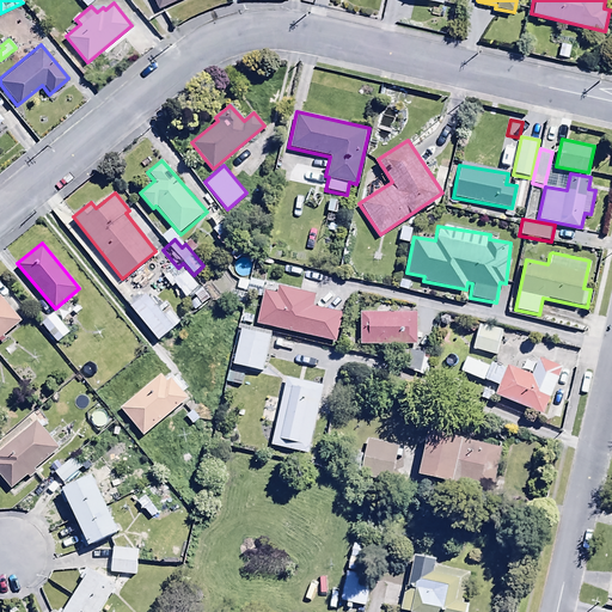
[(177,295),(182,301),(199,288),(185,271),(173,281),(167,274),(163,277),(169,286),(167,287),(176,297),(177,295)]
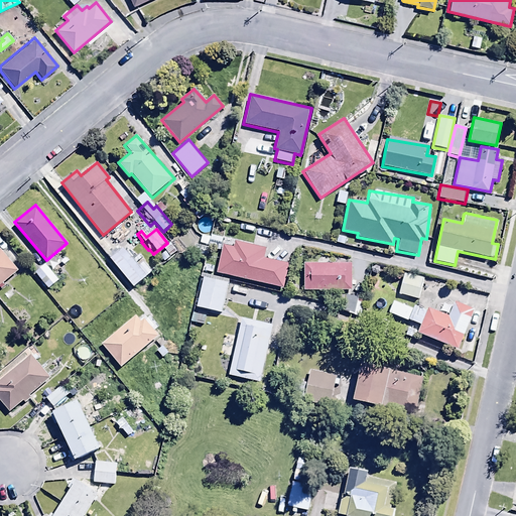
[(265,247),(235,241),(234,248),(220,245),(215,273),(284,287),(289,264),(263,258),(265,247)]
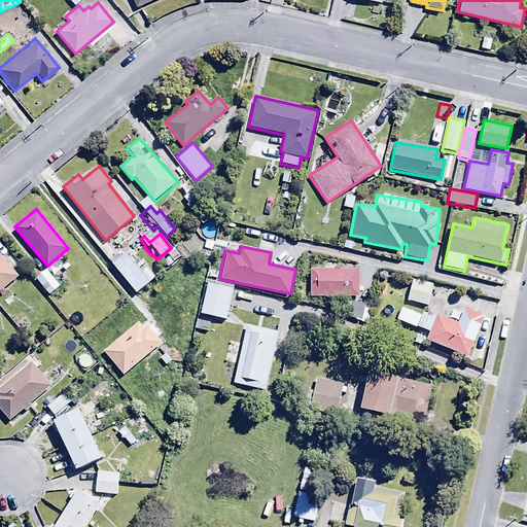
[(142,273),(127,253),(112,265),(135,294),(156,279),(148,269),(142,273)]
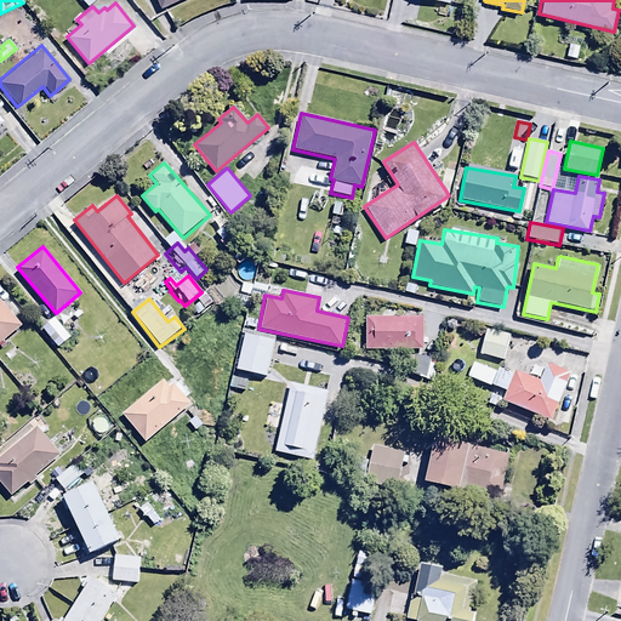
[(20,328),(0,303),(0,343),(3,348),(7,343),(5,340),(20,328)]
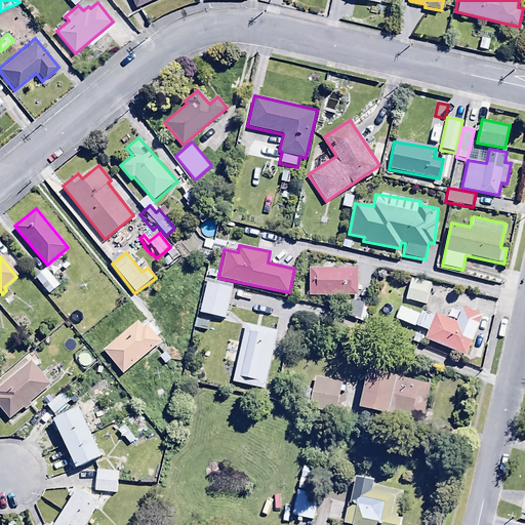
[(357,269),(308,267),(307,295),(356,297),(357,269)]
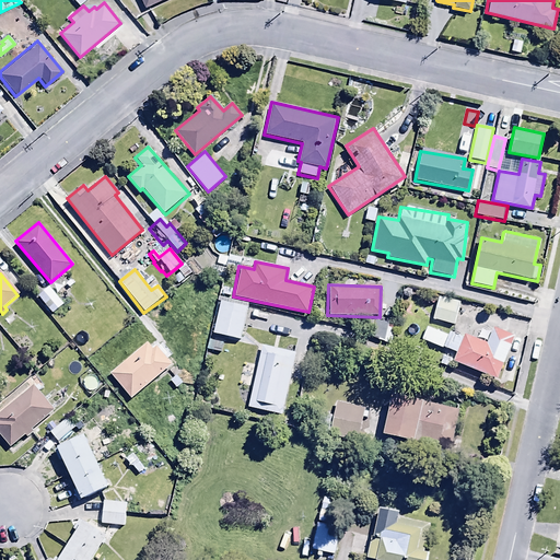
[(50,286),(38,296),(53,314),(65,303),(50,286)]
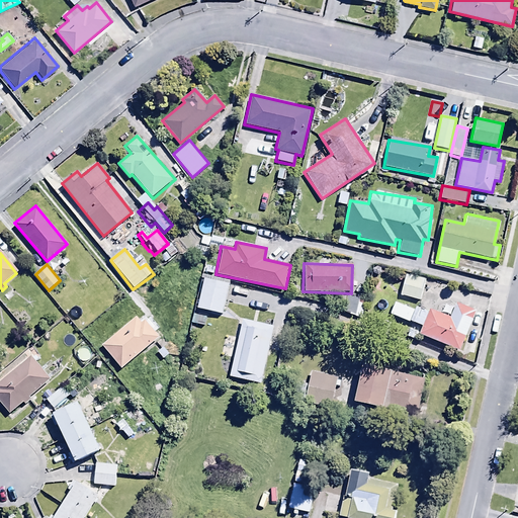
[(438,283),(407,275),(406,277),(397,275),(394,288),(400,289),(398,296),(419,303),(422,293),(435,296),(438,283)]
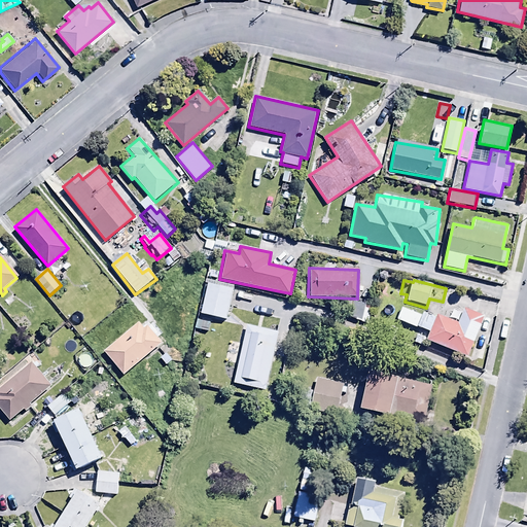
[(234,286),(207,281),(201,314),(226,320),(234,286)]
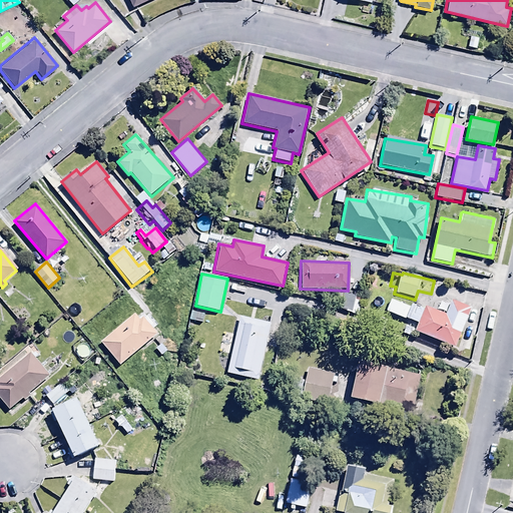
[(363,301),(343,294),(337,309),(357,316),(363,301)]
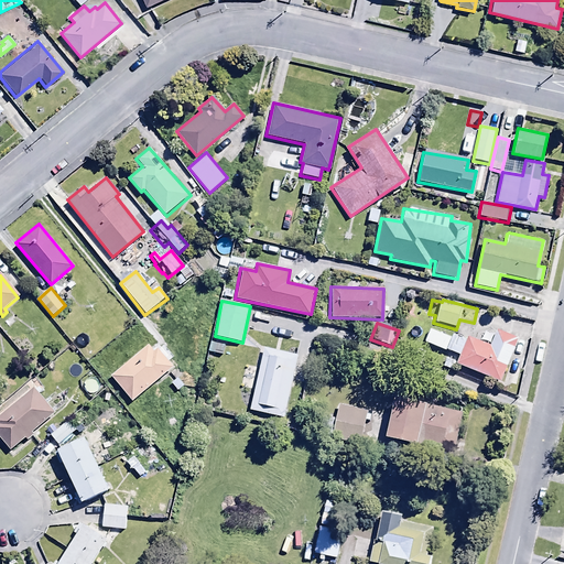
[(452,335),(451,338),(430,328),(424,342),(458,357),(455,364),(498,382),(518,338),(497,329),(489,346),(467,336),(465,342),(452,335)]
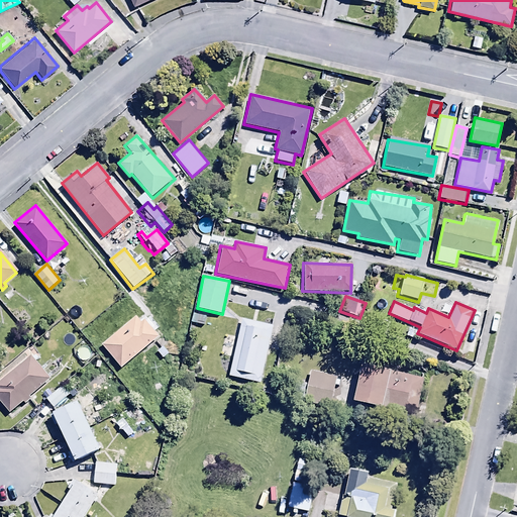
[(102,344),(122,367),(158,336),(142,320),(140,322),(135,316),(102,344)]
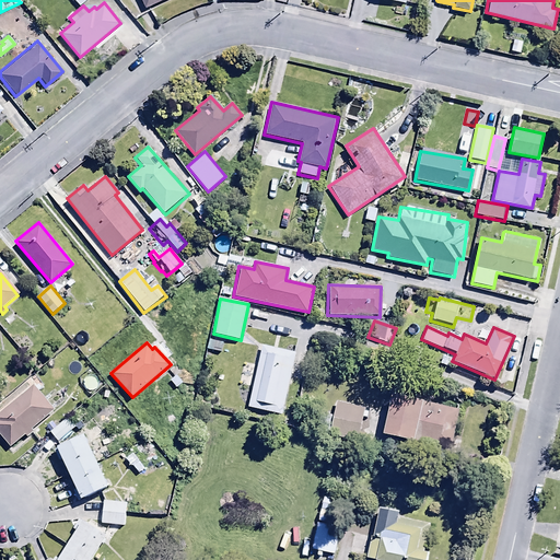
[(294,351),(261,343),(248,407),(281,413),(294,351)]
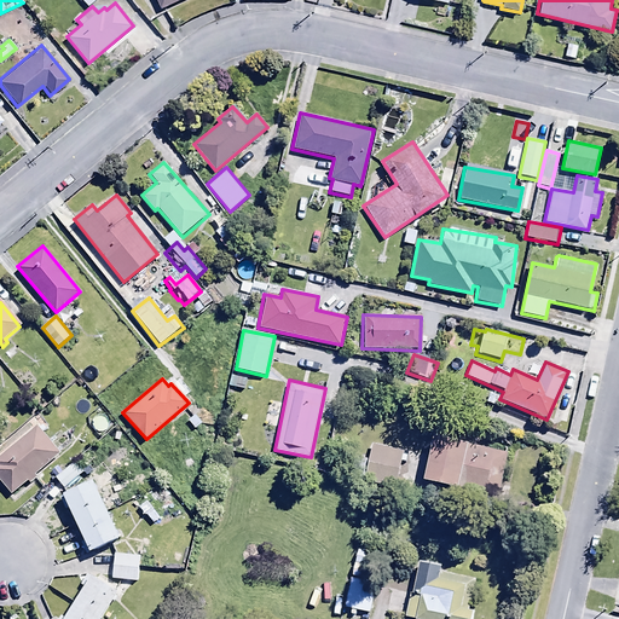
[(36,423),(0,452),(0,480),(11,495),(25,482),(28,486),(39,476),(35,473),(59,452),(36,423)]
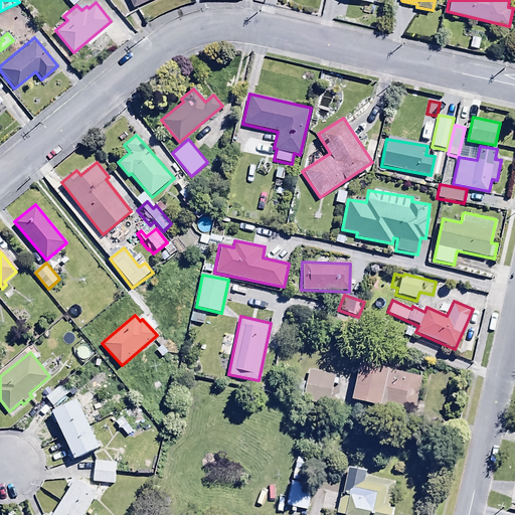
[(422,376),(361,360),(350,396),(412,413),(422,376)]
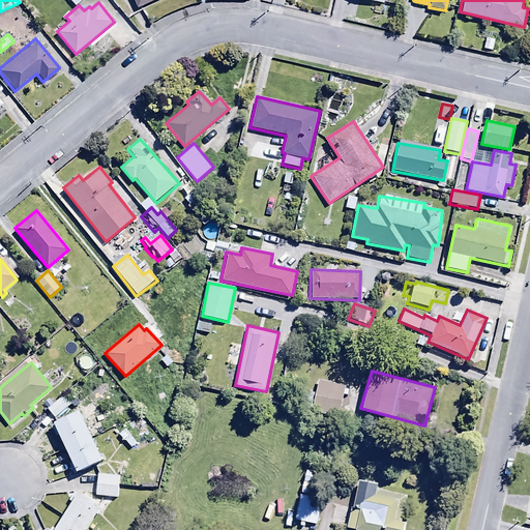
[(346,386),(319,380),(311,411),(337,416),(346,386)]
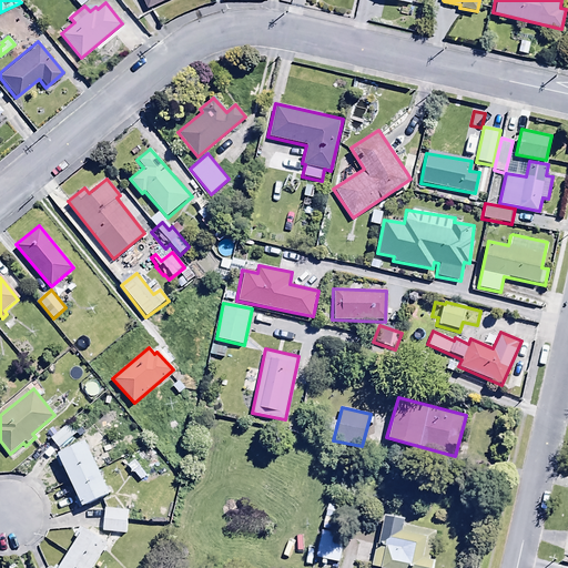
[(59,448),(77,433),(68,423),(50,438),(59,448)]
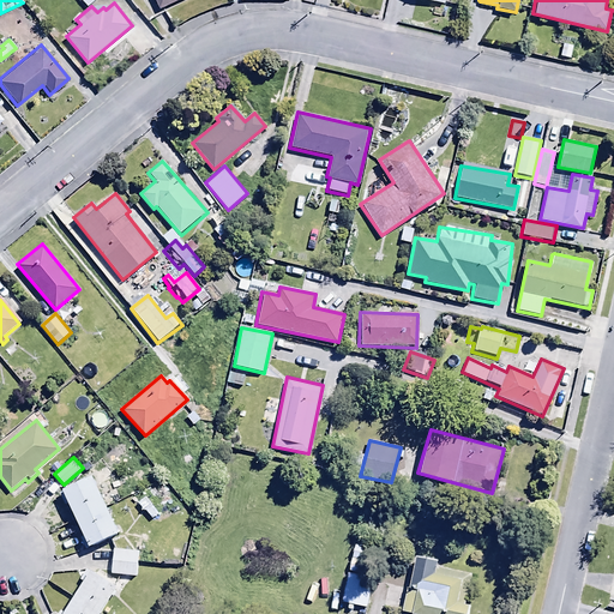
[(92,477),(64,491),(90,547),(119,534),(92,477)]
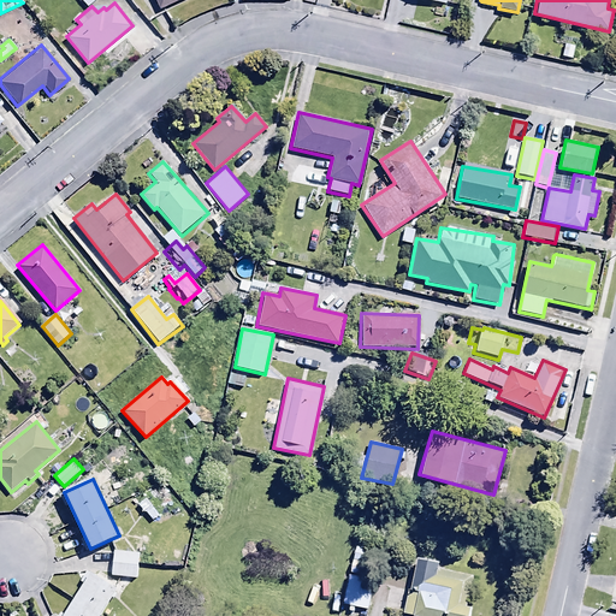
[(381,551),(356,545),(342,603),(367,610),(381,551)]
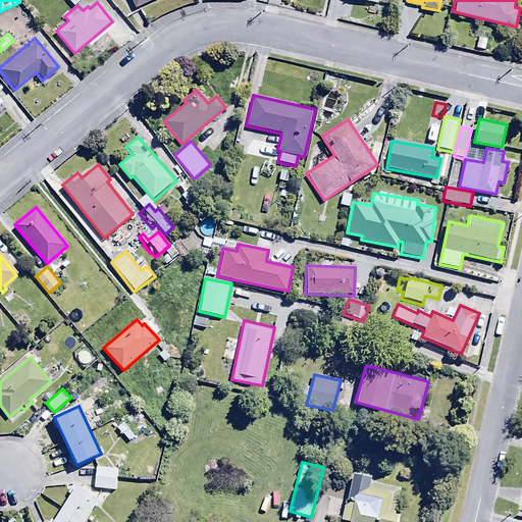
[(117,468),(94,466),(93,489),(115,491),(117,468)]
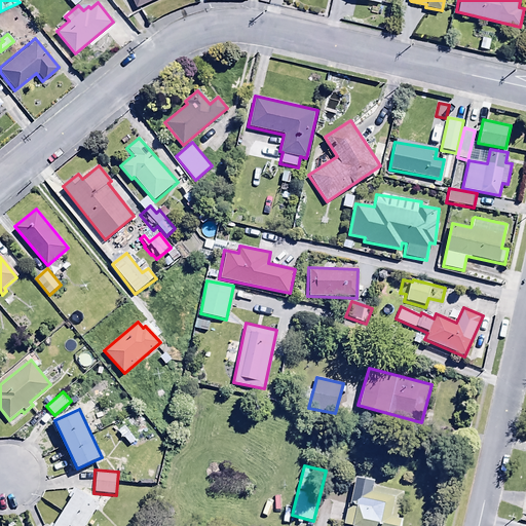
[(357,475),(345,523),(361,525),(400,525),(402,519),(399,519),(404,491),(373,484),(375,479),(357,475)]
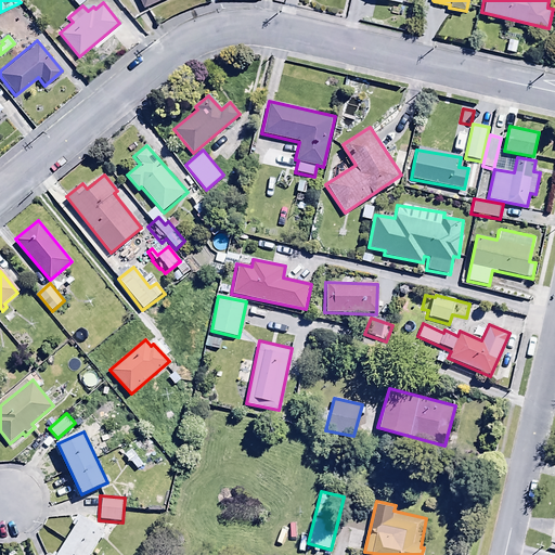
[(88,554),(105,528),(82,514),(81,517),(76,514),(69,524),(73,525),(56,553),(53,552),(50,554),(88,554)]
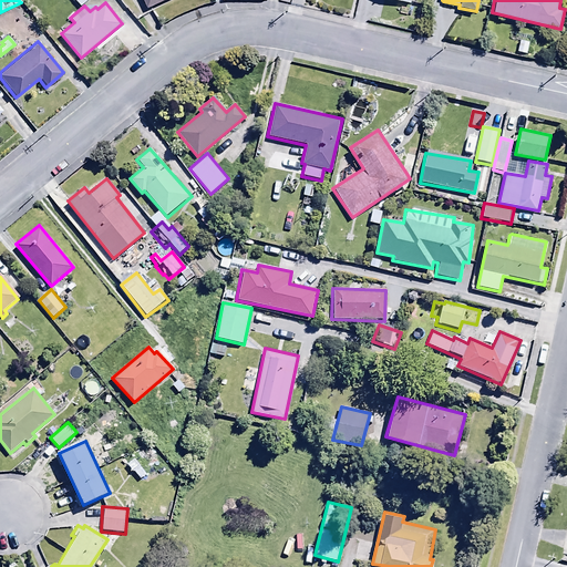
[(372,544),(357,542),(353,562),(369,564),(372,544)]
